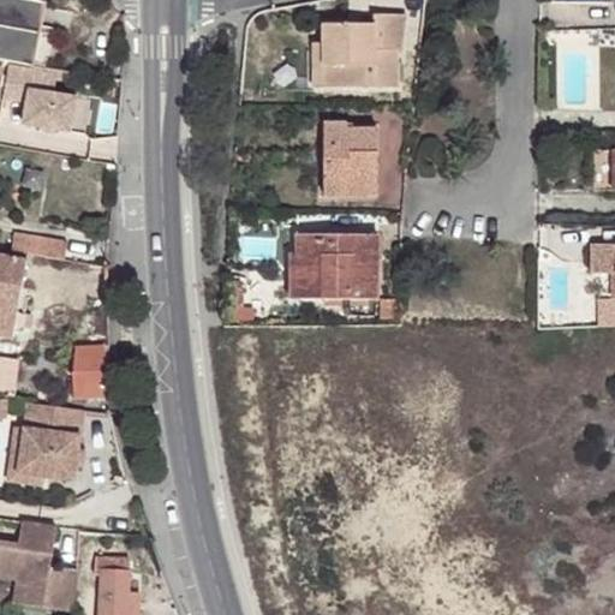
[(0,0),(0,60),(10,63),(33,66),(46,1),(35,0),(0,0)]
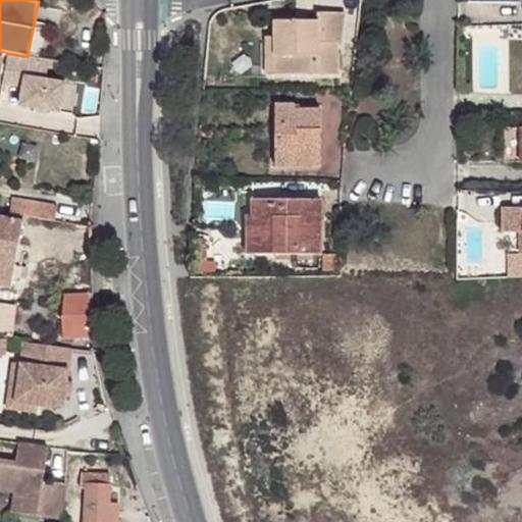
[(274,56),(274,74),(337,74),(337,70),(337,54),(337,43),(342,43),(345,13),(317,13),(316,21),(274,20),(274,37),(286,37),(286,56),(274,56)]
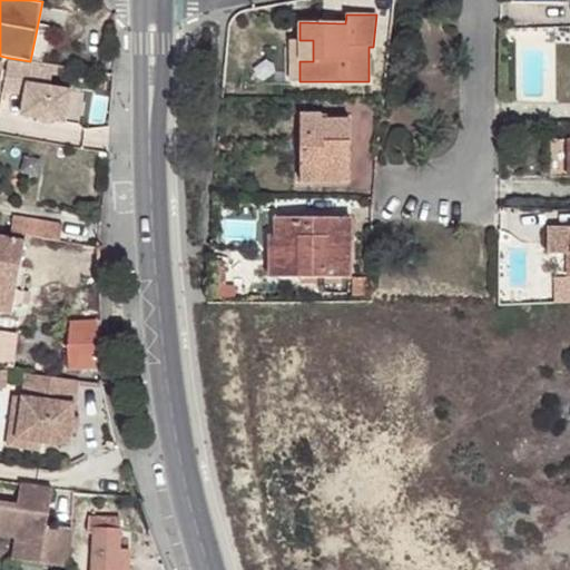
[(300,40),(290,40),(290,62),(300,61),(313,61),(313,40),(300,40)]
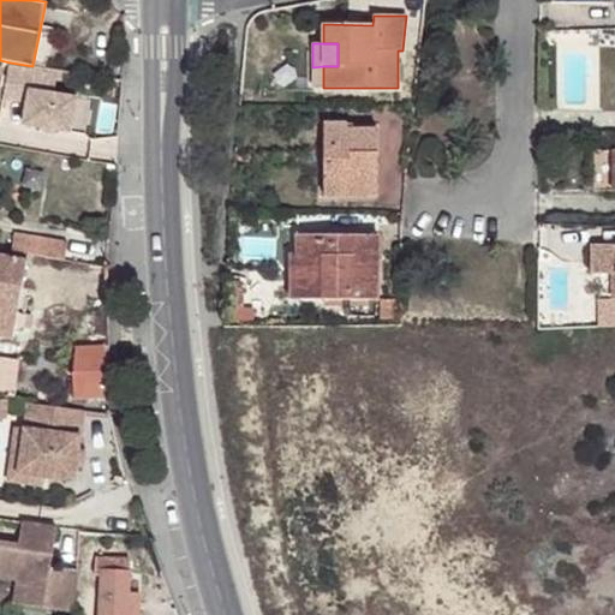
[(33,71),(9,66),(3,97),(27,101),(22,124),(70,131),(76,99),(29,90),(33,71)]
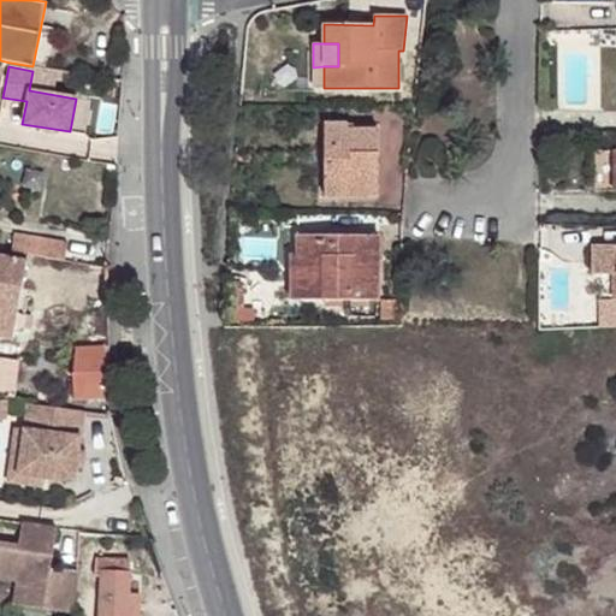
[(324,66),(313,67),(313,88),(324,88),(324,66)]
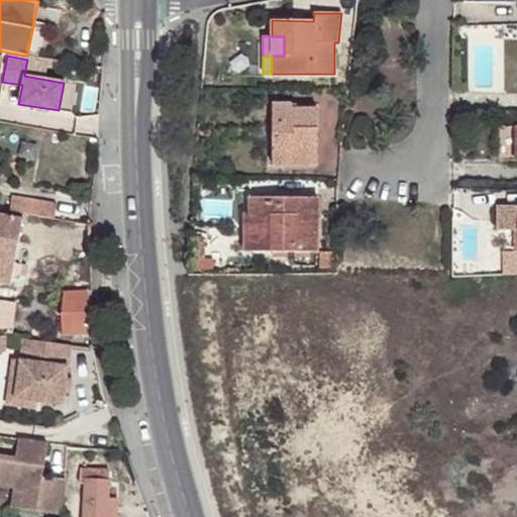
[(273,104),(273,150),(289,150),(289,166),(318,165),(318,109),(291,109),(291,104),(273,104)]
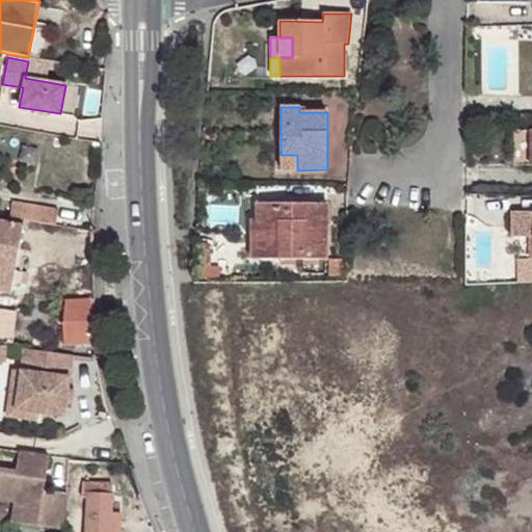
[(297,155),(281,155),(280,170),(297,170),(297,155)]
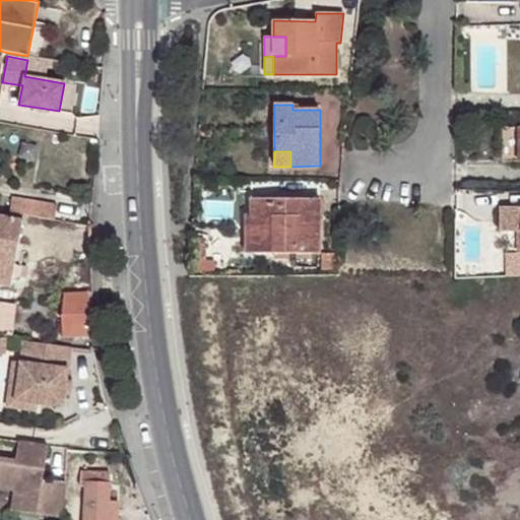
[(12,198),(9,212),(55,220),(57,205),(12,198)]
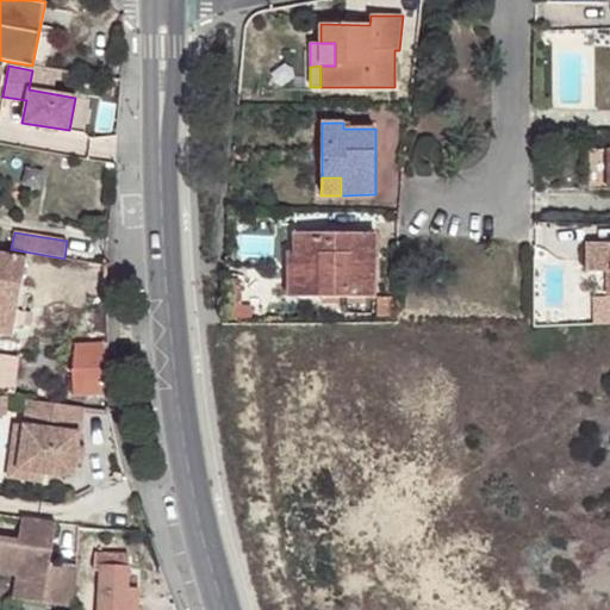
[(294,234),(294,253),(313,253),(313,297),(374,297),(375,234),(294,234)]
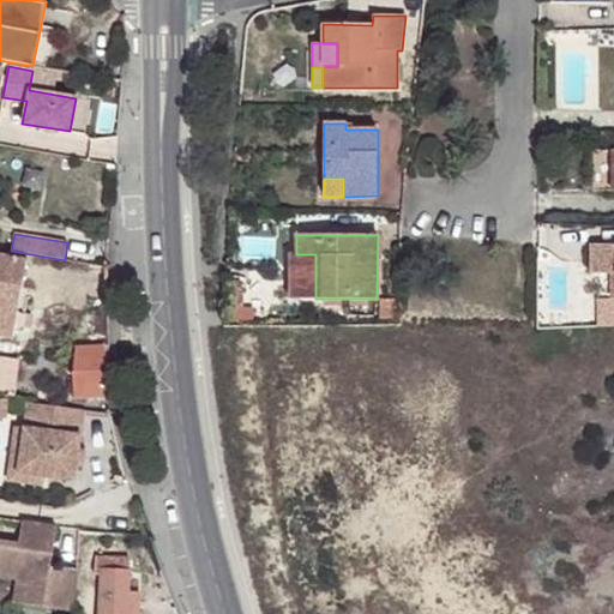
[(609,275),(613,274),(613,245),(597,245),(597,275),(609,275)]
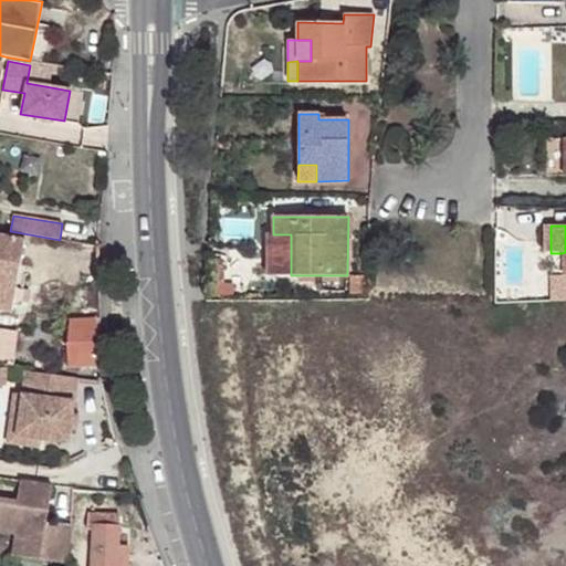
[(273,234),(268,234),(268,275),(291,275),(291,234),(273,234)]
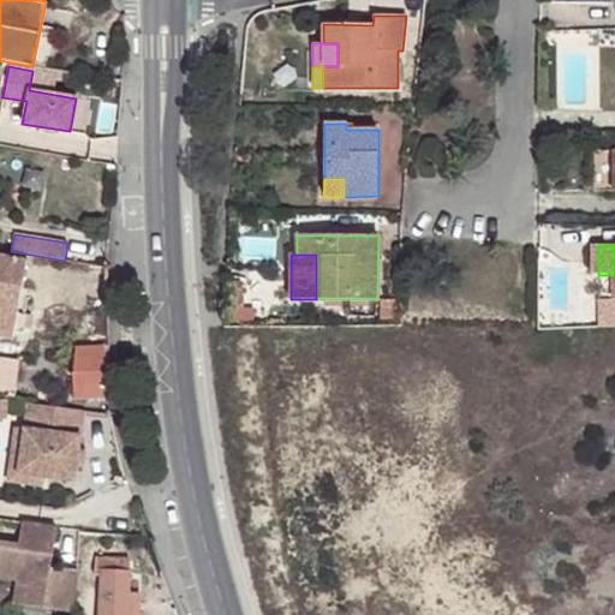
[(0,336),(12,339),(15,327),(17,315),(27,262),(0,256),(0,336)]
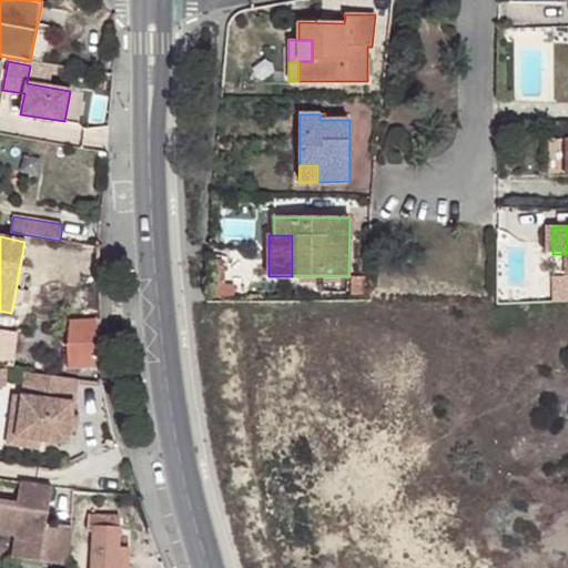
[(221,260),(215,260),(215,295),(232,295),(232,284),(223,285),(223,269),(222,269),(221,260)]
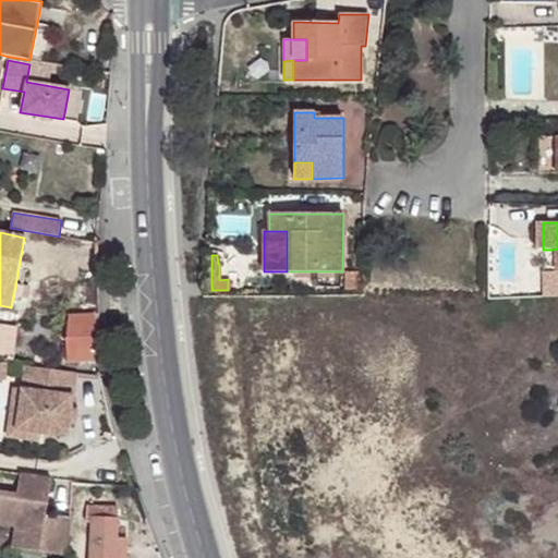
[(109,270),(110,288),(120,288),(120,270),(109,270)]
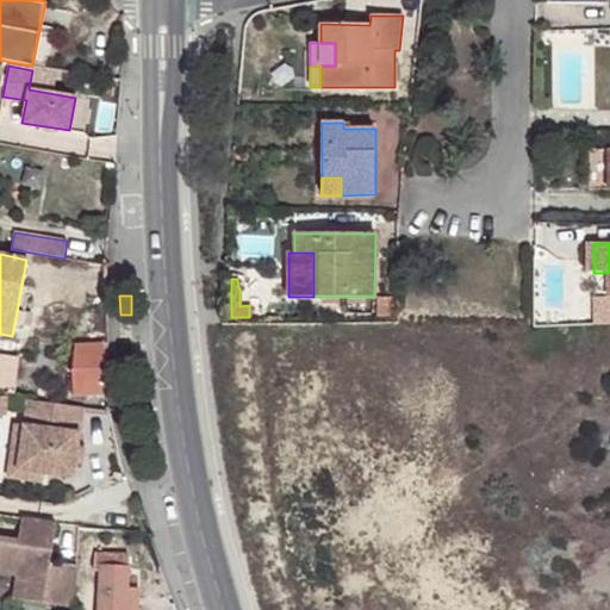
[(379,298),(379,316),(392,316),(392,298),(379,298)]
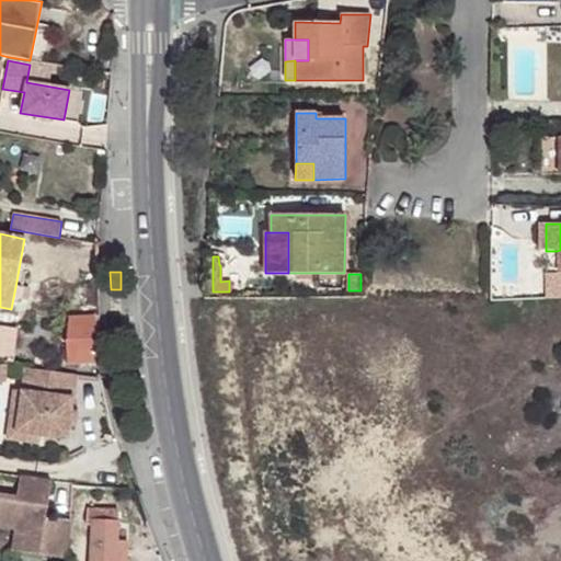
[(15,287),(13,298),(20,300),(22,288),(15,287)]
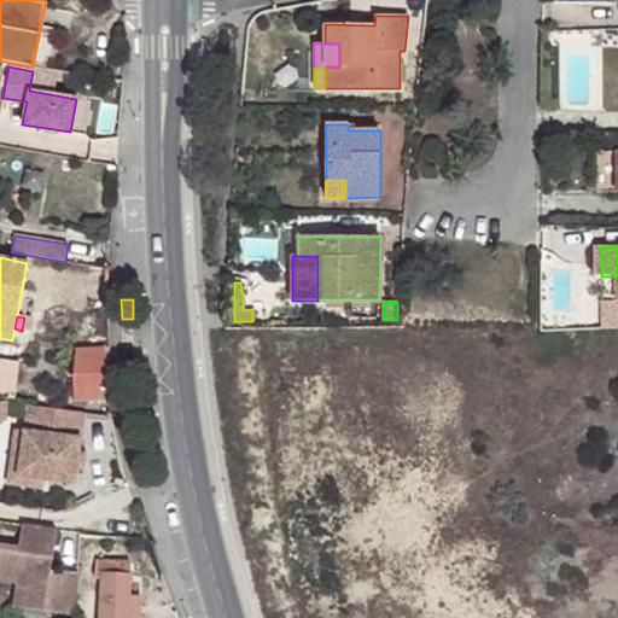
[(73,374),(76,402),(109,400),(106,348),(76,349),(75,374),(73,374)]
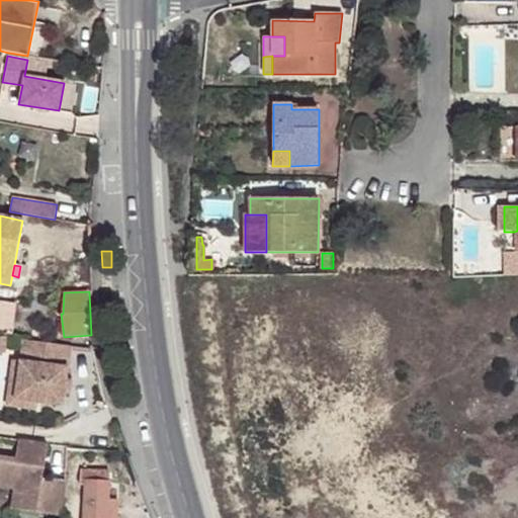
[(22,340),(19,360),(14,399),(37,402),(63,405),(64,393),(66,379),(71,346),(22,340)]
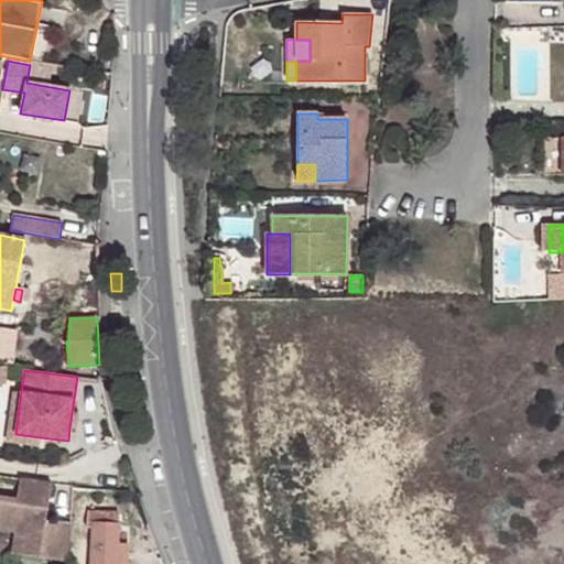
[(15,434),(21,392),(13,391),(7,442),(40,445),(41,437),(15,434)]
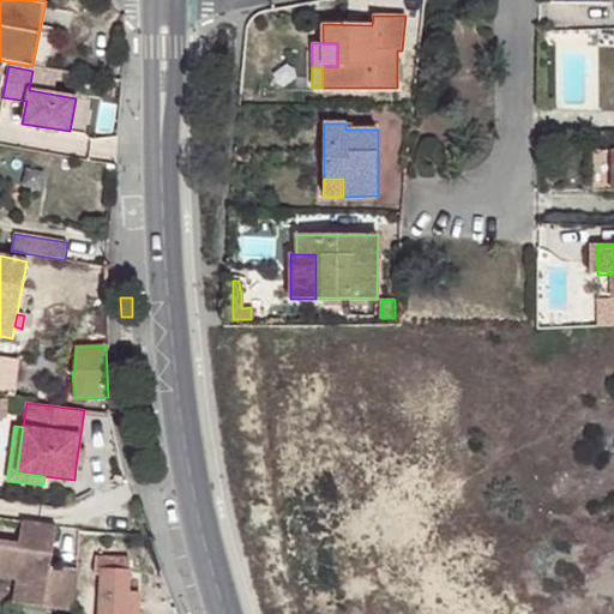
[(0,576),(18,579),(14,605),(73,613),(74,613),(78,569),(52,566),(58,527),(23,522),(19,545),(0,541),(0,576)]
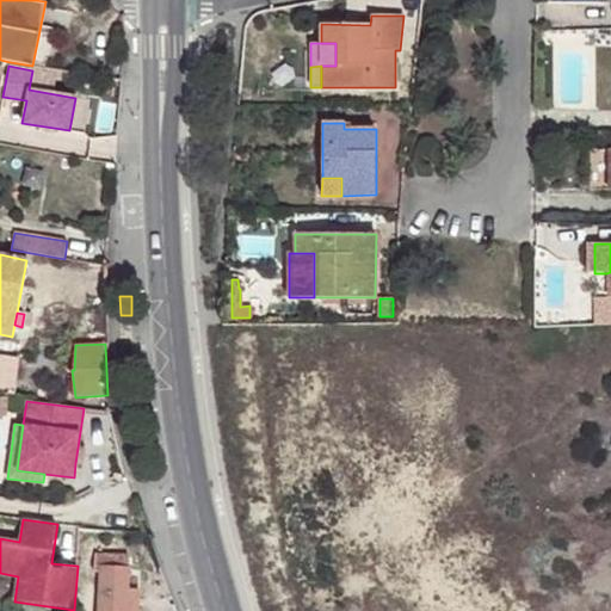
[(103,555),(103,568),(129,569),(129,556),(103,555)]
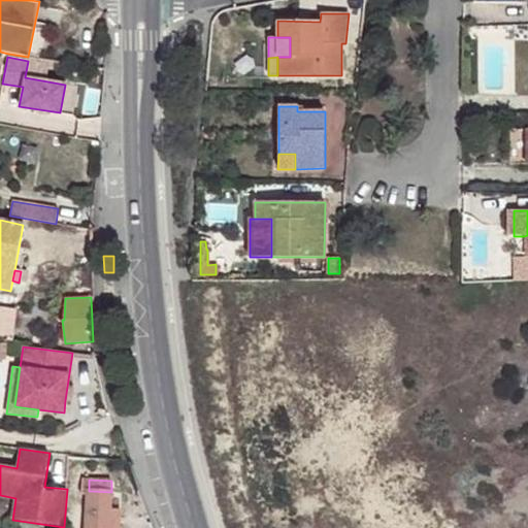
[(89,491),(87,527),(109,527),(111,494),(111,492),(89,491)]
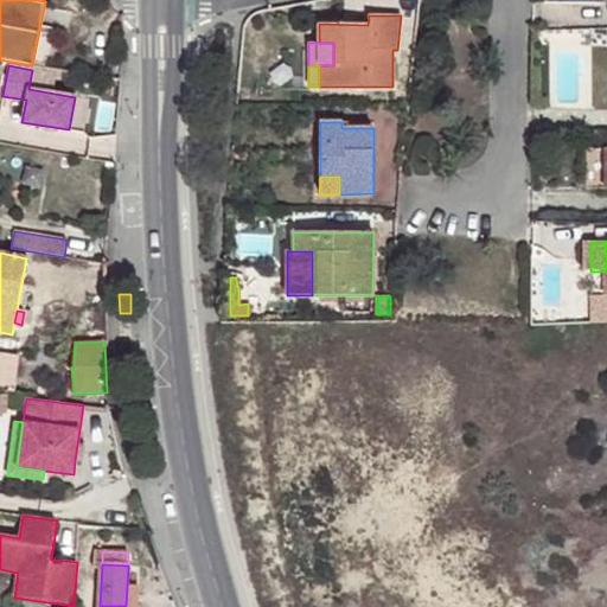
[(138,606),(139,568),(128,568),(126,606),(138,606)]
